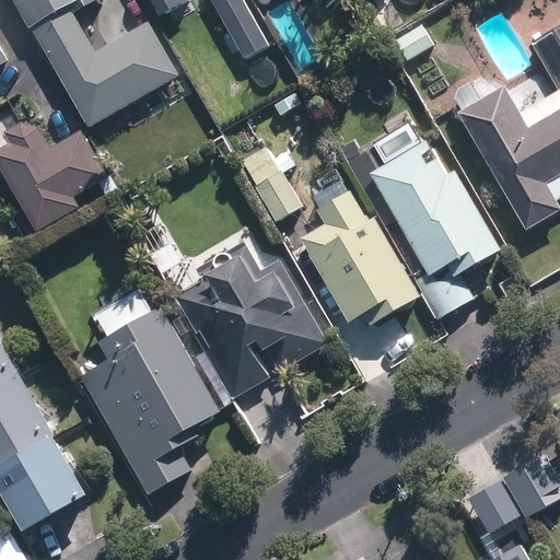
[(32,27),(90,127),(181,74),(149,20),(95,51),(69,6),(78,0),(12,0),(30,28),(32,27)]
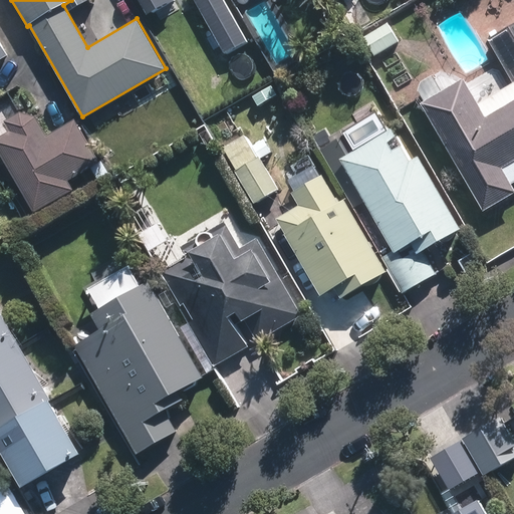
[(137,0),(147,16),(173,0),(137,0)]
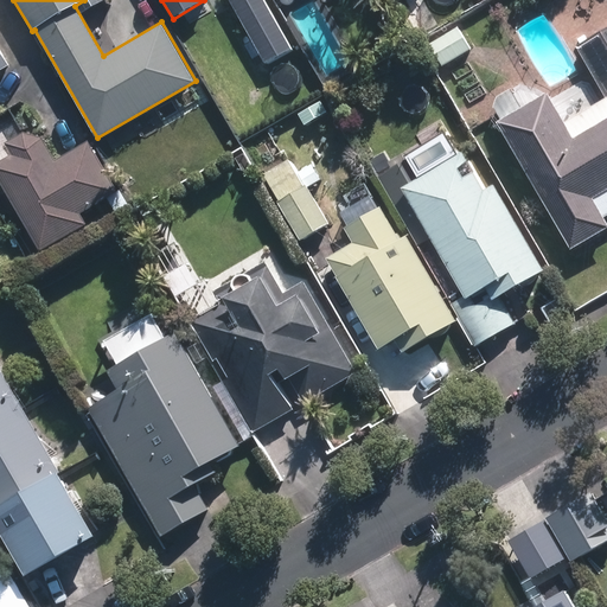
[(293,48),(266,0),(228,0),(264,63),(293,48)]
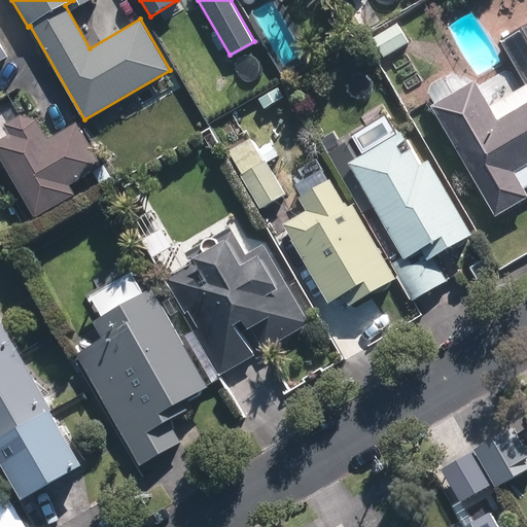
[(238,0),(249,19),(275,4),(272,0),(238,0)]
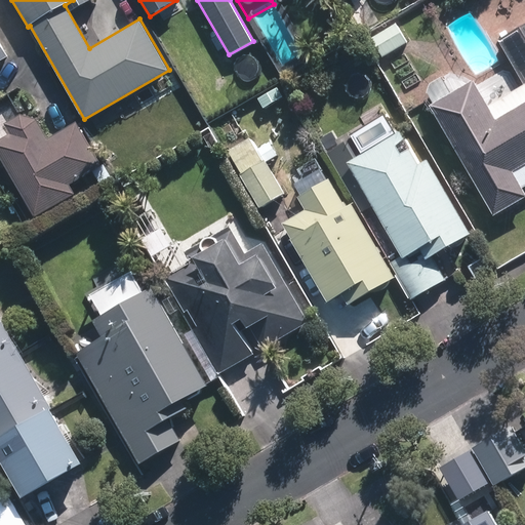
[(381,57),(406,42),(395,23),(370,37),(381,57)]
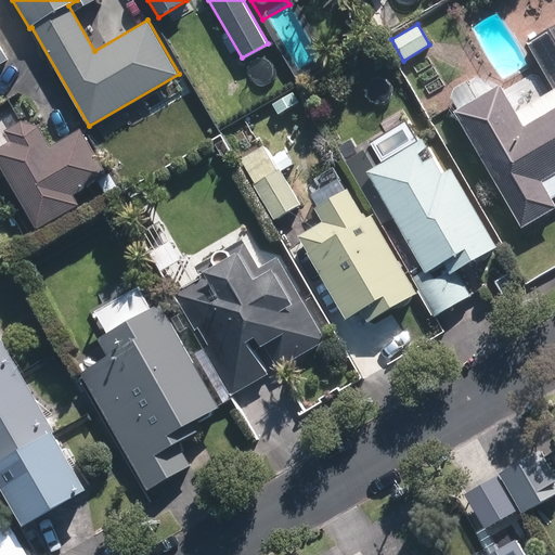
[(452,116),(520,231),(554,210),(554,208),(551,202),(554,198),(554,29),(526,47),(553,93),(515,115),(500,89),(452,116)]
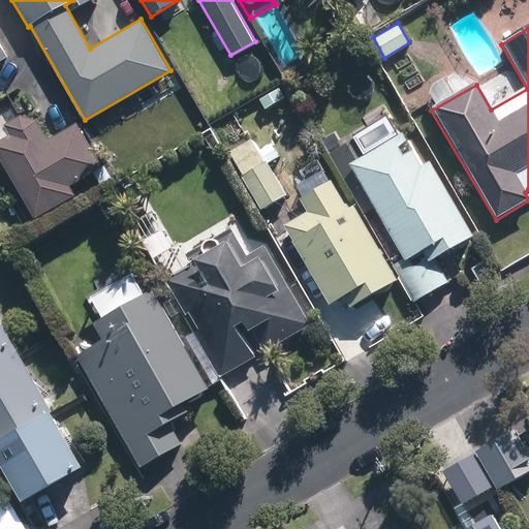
[(348,96),(341,85),(331,91),(338,102),(348,96)]
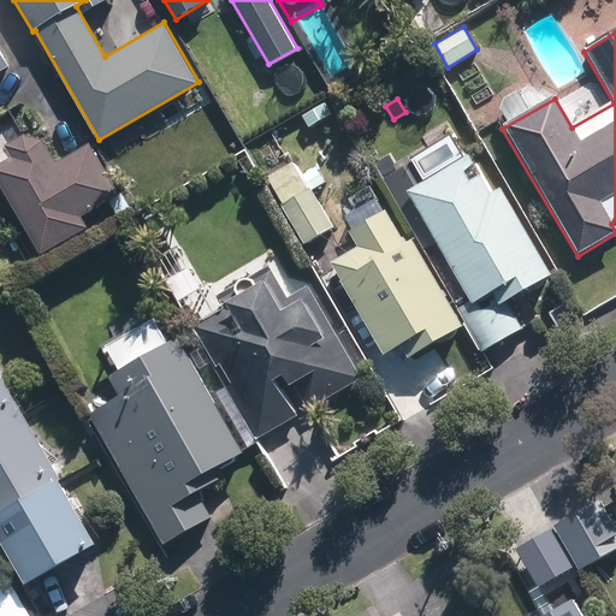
[(0,165),(0,185),(41,256),(87,230),(80,218),(119,195),(90,144),(55,165),(42,142),(25,137),(7,148),(13,158),(0,165)]
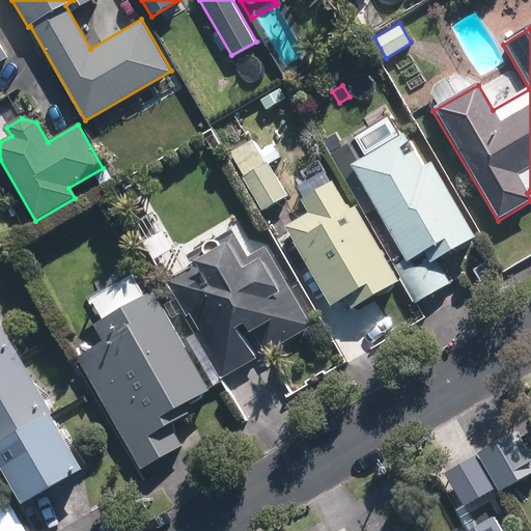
[(475,239),(432,165),(425,170),(406,136),(351,167),(357,176),(347,182),(365,214),(374,208),(407,262),(396,269),(417,305),(451,284),(438,260),(475,239)]
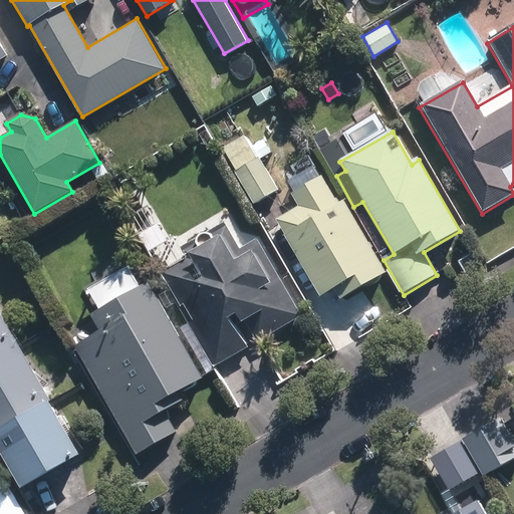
[(256,159),(244,137),(223,149),(236,171),(235,172),(254,205),(277,191),(258,158),(256,159)]
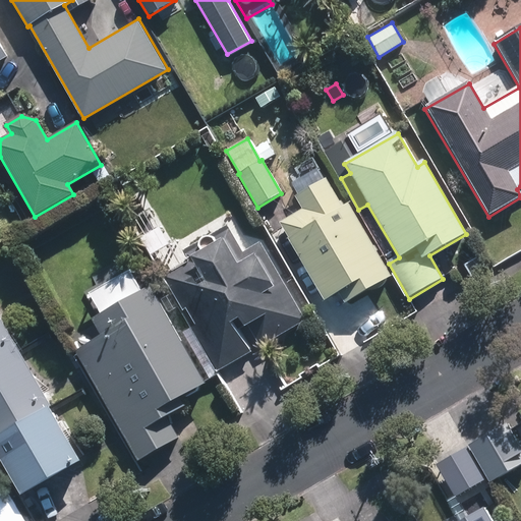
[(122,166),(115,153),(105,159),(113,172),(122,166)]
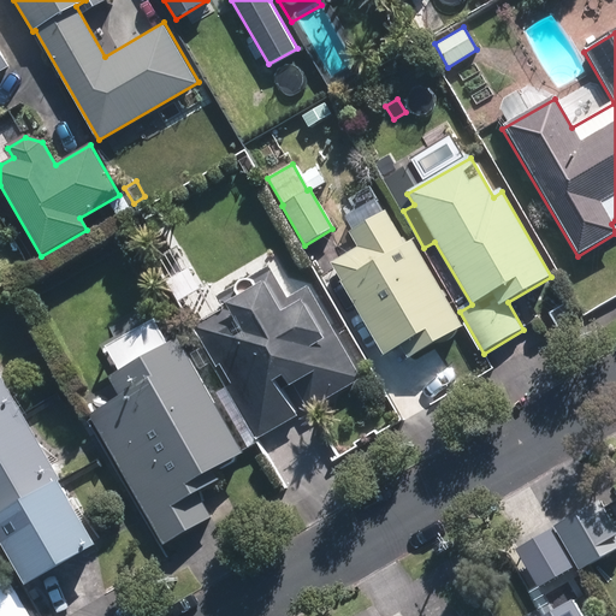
[(135,208),(125,193),(111,200),(120,217),(135,208)]
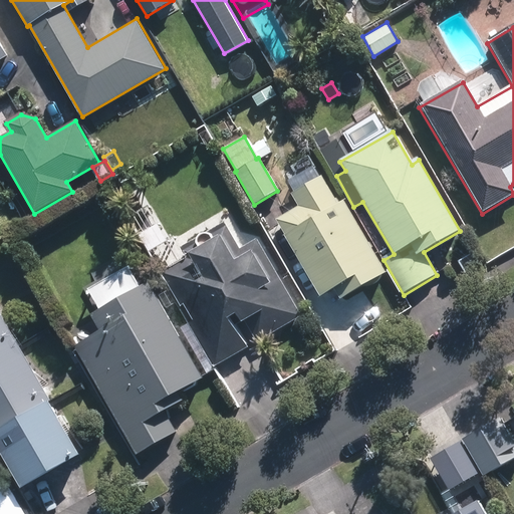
[(339,300),(384,275),(342,203),(337,206),(321,177),(289,196),(297,209),(275,222),(285,237),(283,238),(319,299),(333,291),(339,300)]
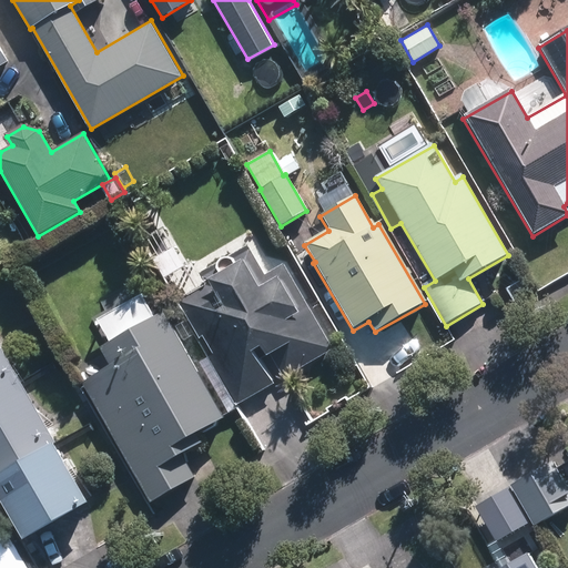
[(335,350),(285,263),(266,274),(251,246),(201,274),(206,285),(179,301),(201,340),(205,337),(214,355),(210,358),(237,406),(275,385),(256,352),(261,350),(266,358),(272,355),(285,378),(335,350)]
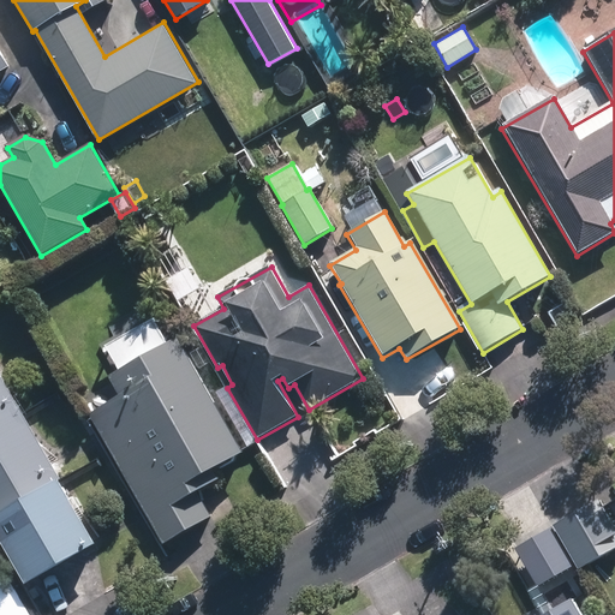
[(89,415),(162,544),(212,517),(198,491),(220,479),(215,469),(243,453),(178,339),(108,378),(119,398),(89,415)]
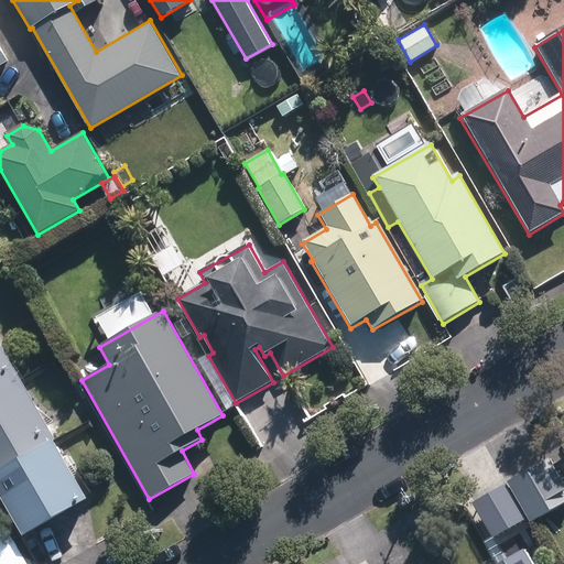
[(0,495),(24,535),(87,499),(53,441),(56,440),(0,343),(0,495)]
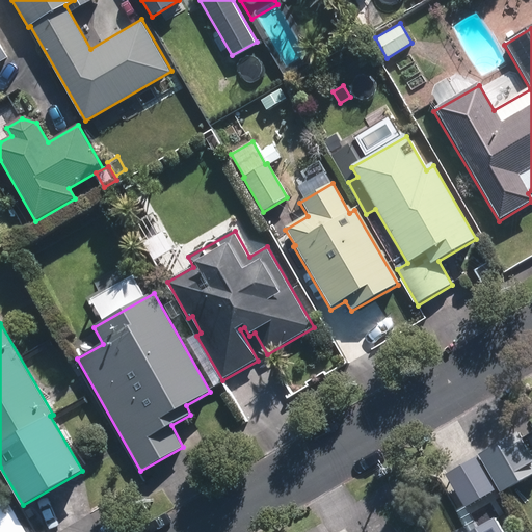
[(531,475),(531,456),(519,433),(480,455),(503,493),(531,475)]
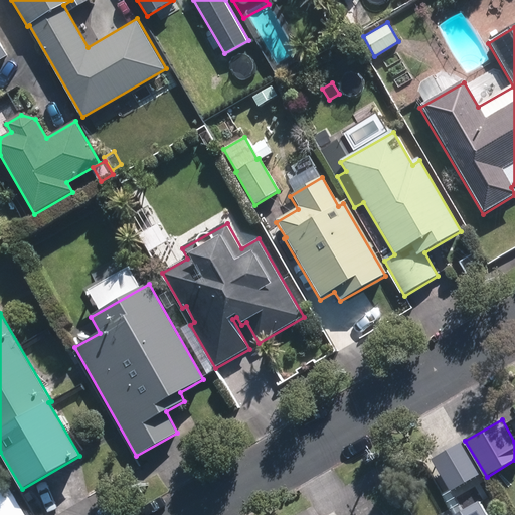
[(469,494),(488,483),(464,442),(430,462),(449,494),(464,486),(469,494)]
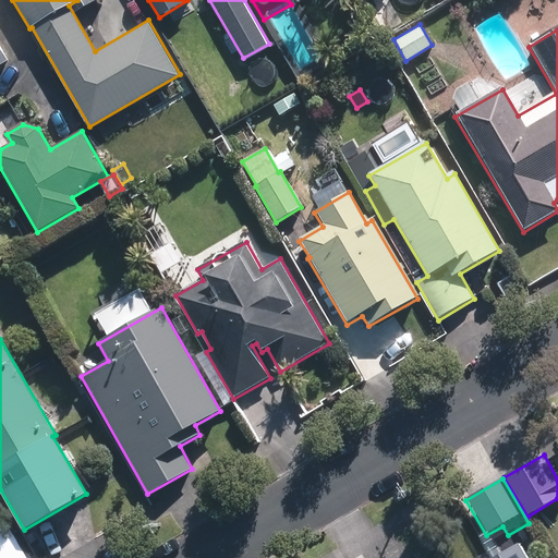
[(473,557),(531,557),(518,533),(473,557)]
